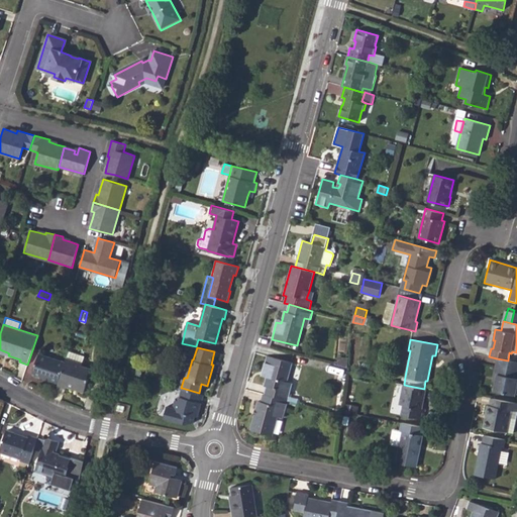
[(67,357),(83,363),(85,356),(69,351),(67,357)]
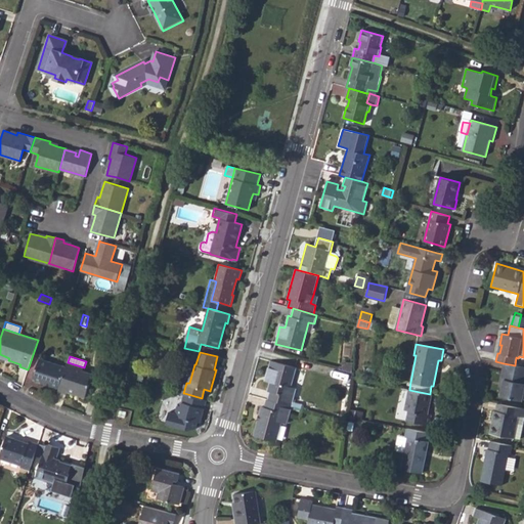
[(59,388),(66,367),(39,358),(32,379),(44,383),(45,381),(50,383),(49,385),(59,388)]
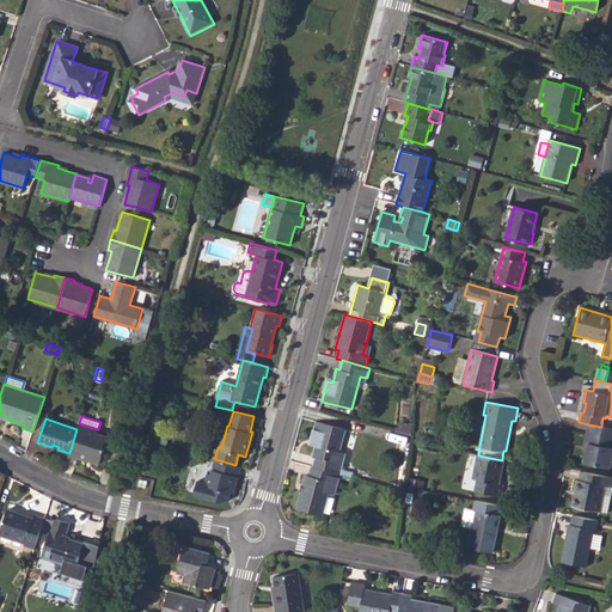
[(312,438),(318,439),(316,446),(313,457),(316,458),(313,467),(341,475),(343,465),(337,463),(340,452),(346,429),(317,421),(312,438)]
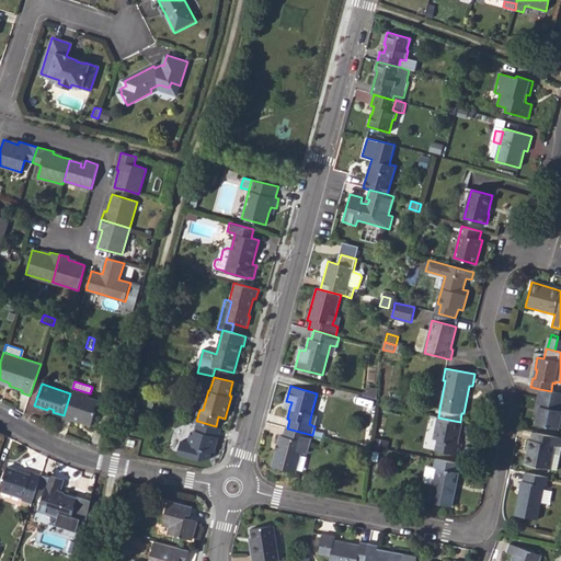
[(63,419),(71,422),(72,419),(92,425),(96,412),(94,411),(98,401),(89,398),(90,393),(72,388),(70,393),(64,415),(63,419)]
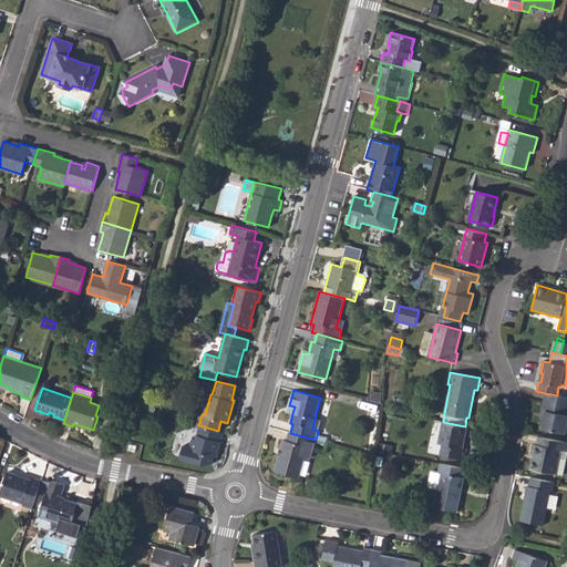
[(368,400),(381,403),(382,397),(370,393),(368,400)]
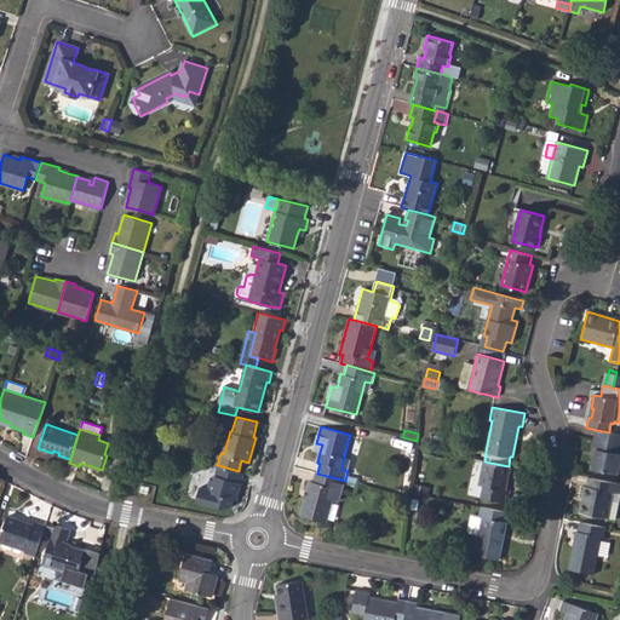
[(592,449),(597,451),(595,459),(592,470),(618,475),(619,471),(619,469),(619,460),(619,434),(609,432),(596,430),(592,449)]
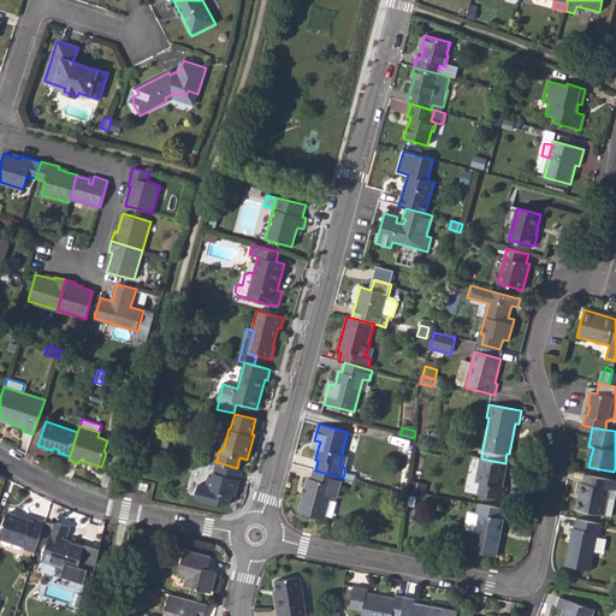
[(480,458),(475,481),(480,483),(478,495),(505,501),(508,486),(502,486),(504,477),(505,477),(508,463),(505,463),(481,458),(480,458)]
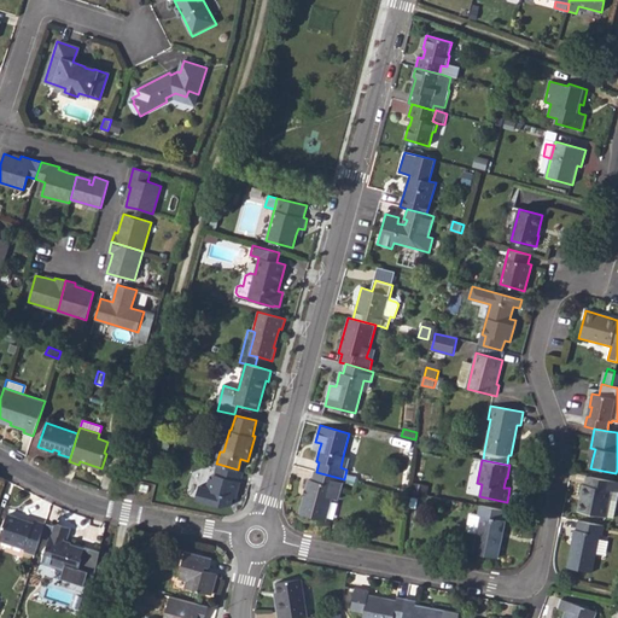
[(217,464),(214,479),(209,478),(207,487),(200,485),(197,500),(222,507),(223,503),(232,505),(233,497),(237,499),(244,471),(238,470),(217,464)]
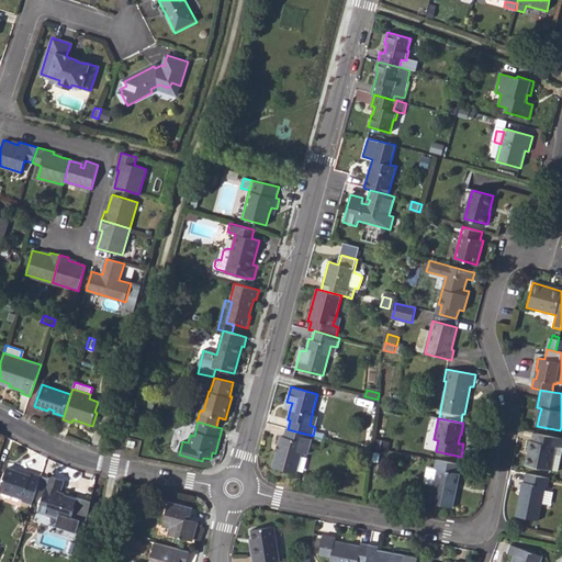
[(287,429),(284,437),(281,436),(272,467),(296,473),(302,453),(307,454),(313,436),(288,429),(287,429)]
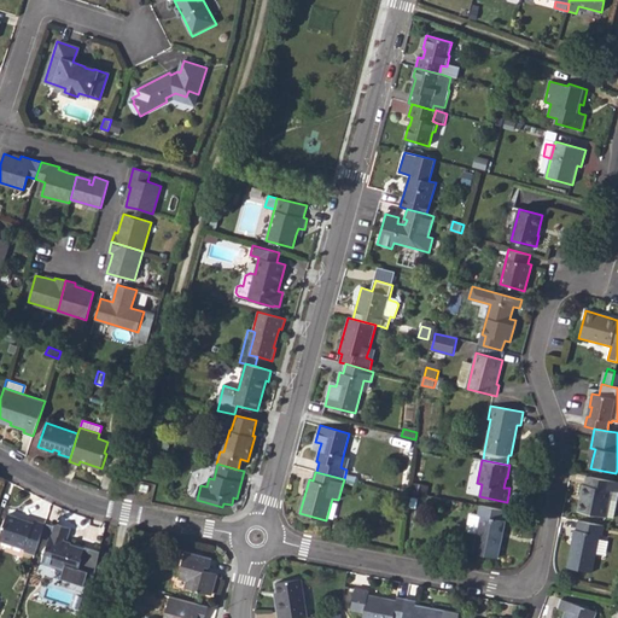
[(617,482),(587,476),(586,484),(583,484),(578,511),(606,517),(610,500),(611,491),(617,491),(617,482)]
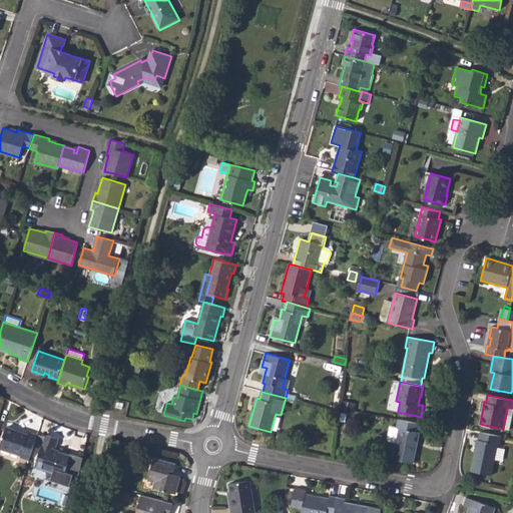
[(343,409),(355,411),(357,404),(345,401),(343,409)]
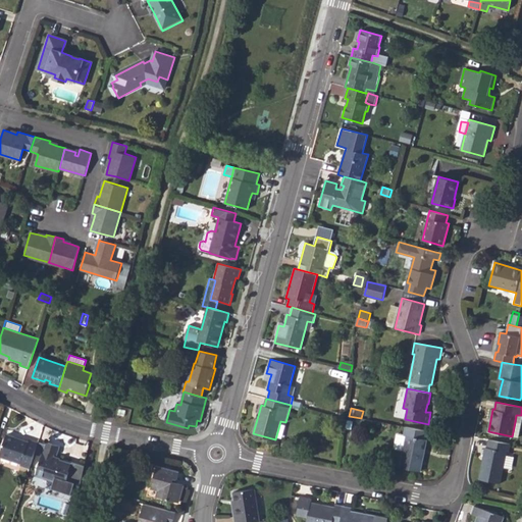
[(512,436),(519,437),(521,424),(515,422),(512,436)]
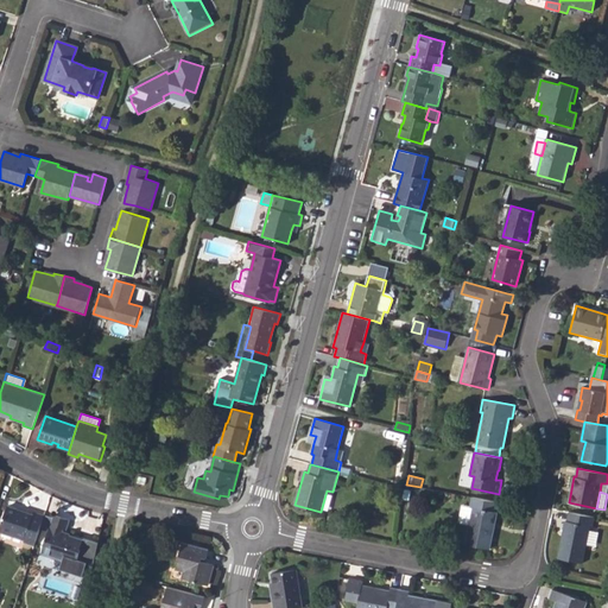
[(472,496),(470,507),(462,506),(460,520),(462,523),(469,524),(466,545),(491,549),(495,527),(493,527),(496,512),(499,502),(472,496)]
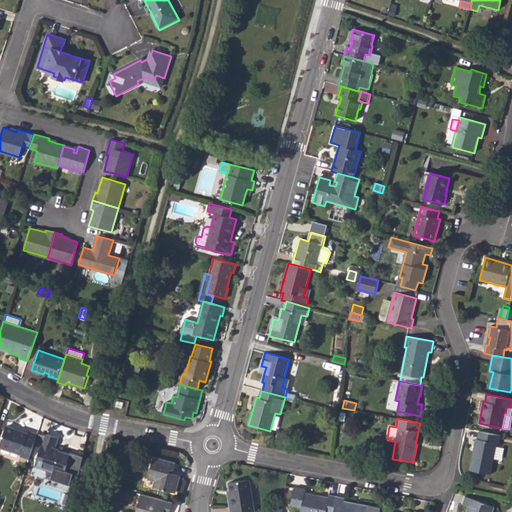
[(420,423),(418,431),(431,434),(433,425),(420,423)]
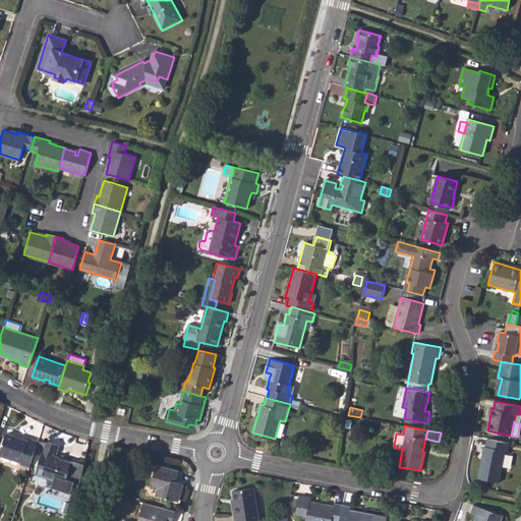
[(29,467),(33,453),(37,441),(29,438),(27,440),(5,432),(0,449),(0,456),(20,463),(20,464),(29,467)]
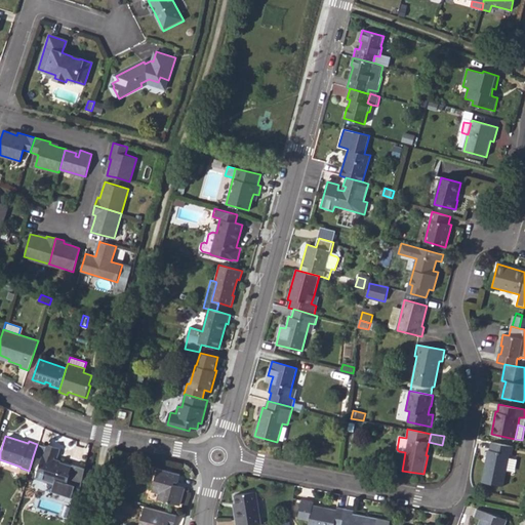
[(491,442),(487,462),(486,462),(482,483),(502,487),(509,454),(512,455),(514,446),(491,442)]
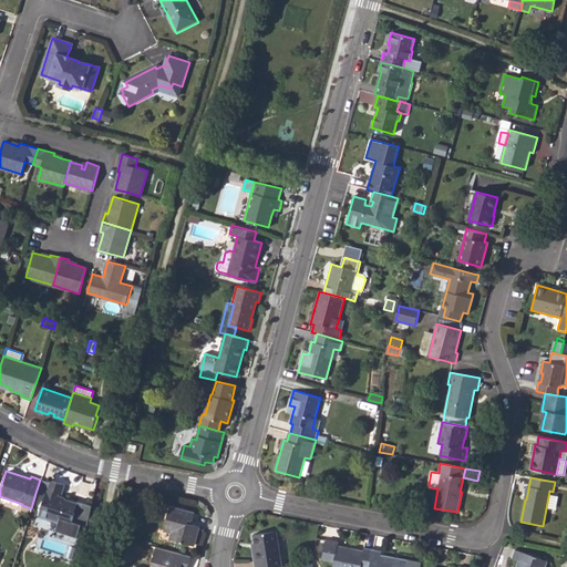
[(35,493),(43,495),(37,514),(57,521),(55,525),(66,529),(69,533),(83,537),(90,505),(79,502),(76,503),(64,498),(64,500),(58,497),(60,492),(62,492),(64,484),(49,478),(48,482),(40,480),(35,493)]
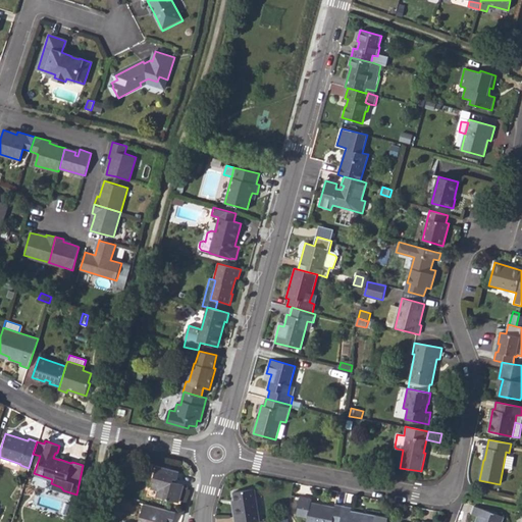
[(151,488),(156,490),(155,496),(177,502),(183,485),(171,482),(172,478),(175,478),(177,471),(157,466),(151,488)]
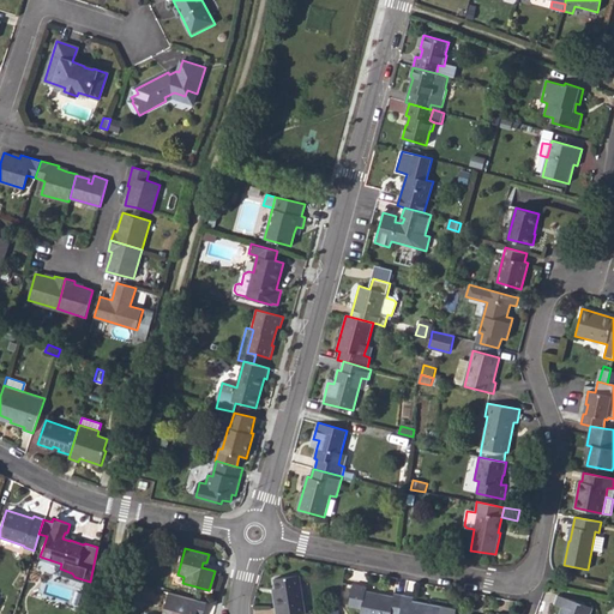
[(274,608),(275,613),(295,613),(305,613),(299,575),(274,579),(275,589),(278,607),(274,608)]
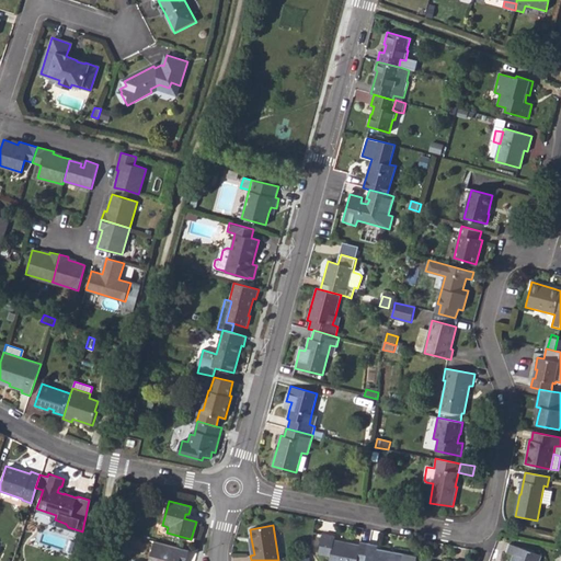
[(109,537),(119,539),(122,533),(111,529),(109,537)]
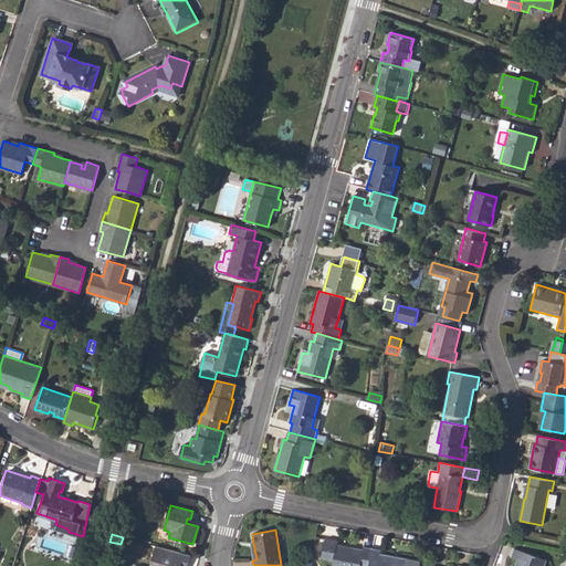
[(313,555),(322,557),(325,538),(316,536),(313,555)]
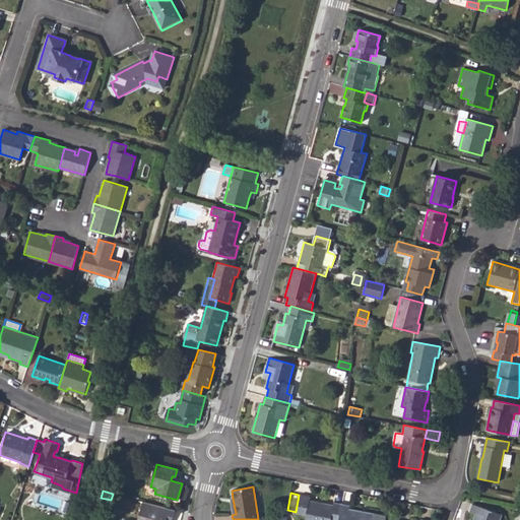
[(296,512),(306,513),(304,519),(337,519),(341,504),(333,502),(332,506),(309,501),(310,497),(299,495),(296,512)]
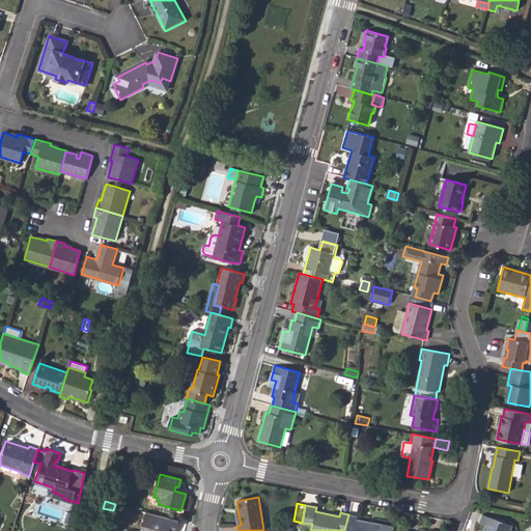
[(146,512),(140,530),(174,530),(177,521),(146,512)]
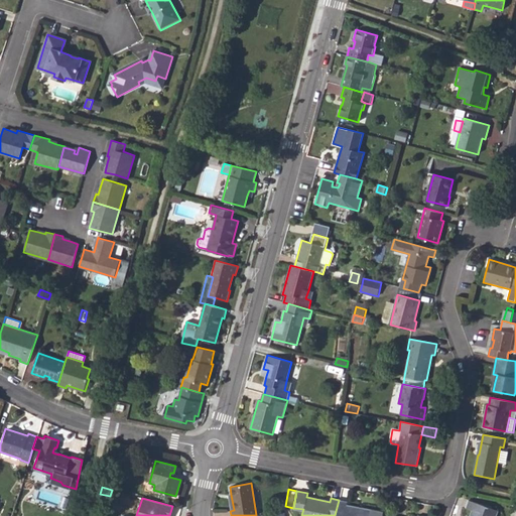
[(382,515),(383,512),(370,510),(346,505),(347,501),(339,500),(335,515),(382,515)]
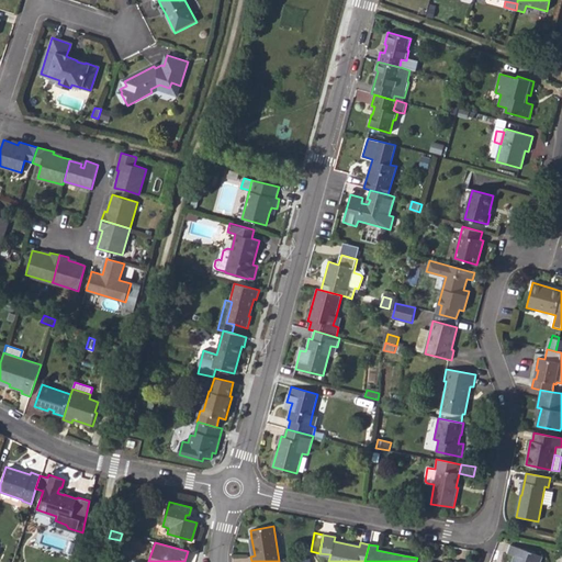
[(539,561),(541,557),(510,544),(507,553),(514,555),(510,561),(539,561)]
